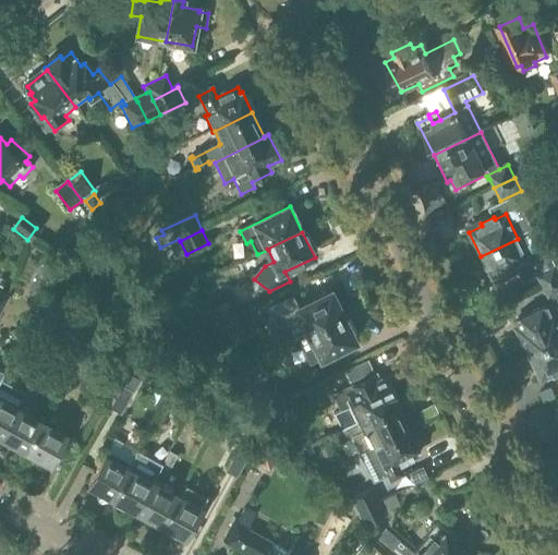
[(529,262),(534,276),(536,275),(543,287),(557,279),(557,253),(549,257),(550,260),(544,263),(530,232),(518,239),(481,256),(493,280),(506,274),(507,276),(520,269),(519,267),(529,262)]
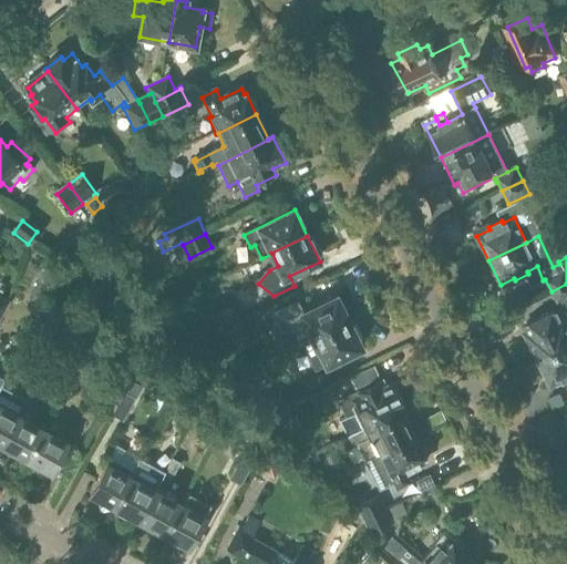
[(538,328),(540,331),(527,338),(538,361),(566,347),(566,284),(552,291),(565,319),(554,325),(553,321),(538,328)]
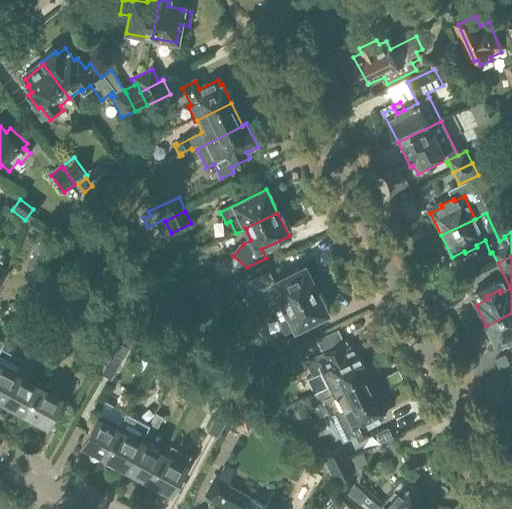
[(0,284),(3,286),(10,273),(0,267),(0,284)]
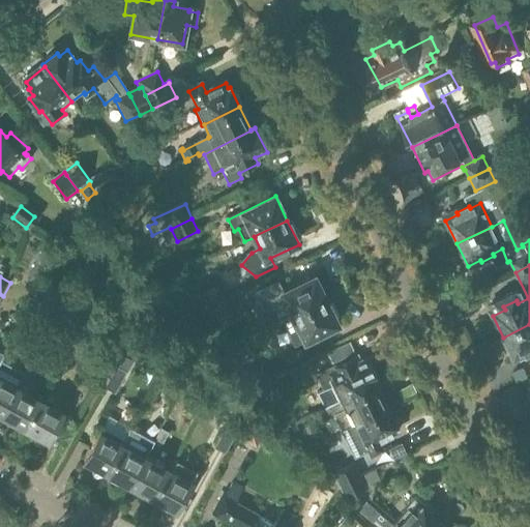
[(284,293),(278,283),(256,293),(272,328),(283,323),(327,301),(315,277),(284,293)]
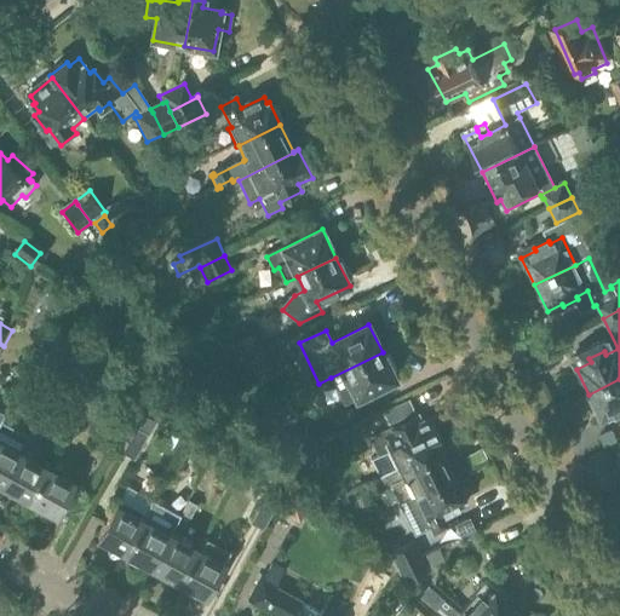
[(396,380),(383,352),(331,378),(345,407),(396,380)]
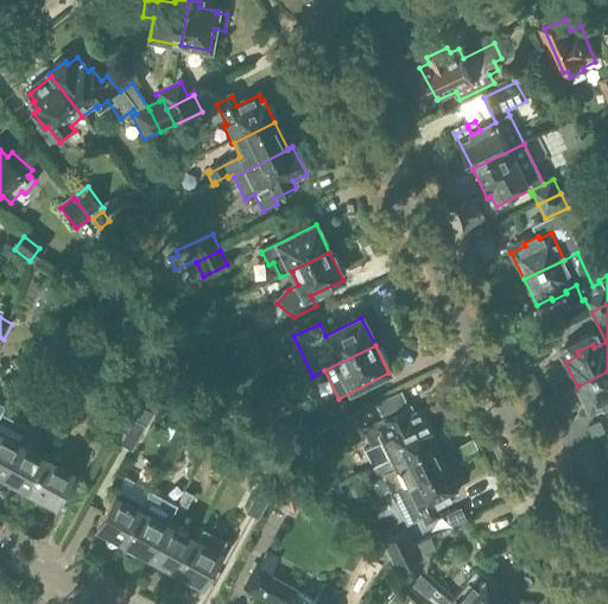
[(607,372),(577,387),(590,413),(605,406),(606,408),(607,407),(607,372)]
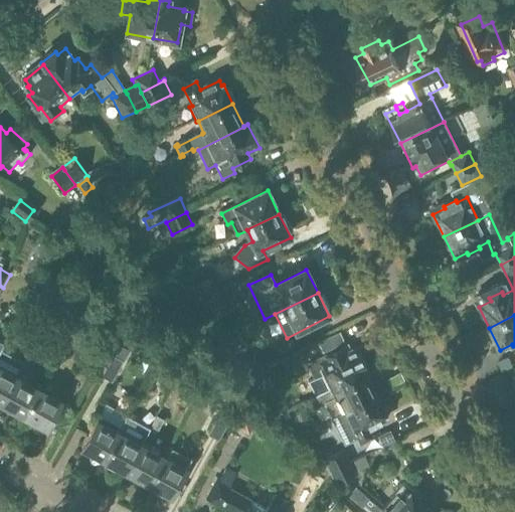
[(309,383),(316,398),(366,374),(366,375),(371,372),(358,347),(350,352),(348,346),(307,366),(314,381),(309,383)]
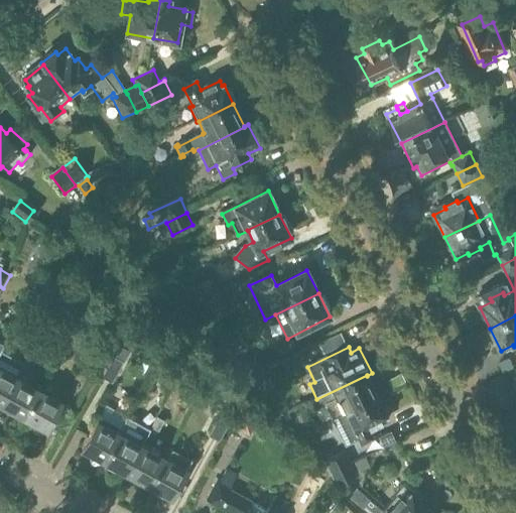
[(95,376),(107,354),(96,348),(85,370),(95,376)]
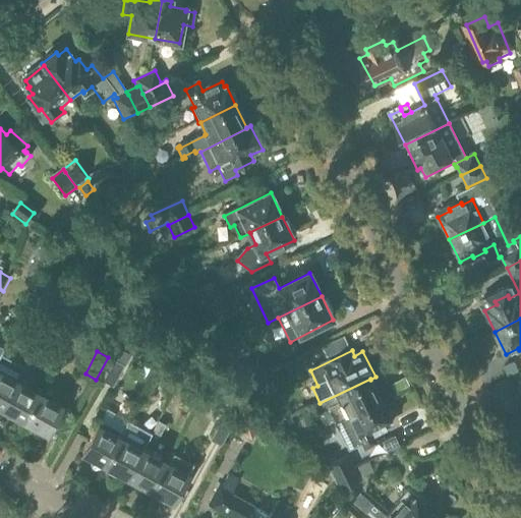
[(24,369),(1,357),(0,359),(0,408),(2,410),(17,381),(18,381),(24,369)]
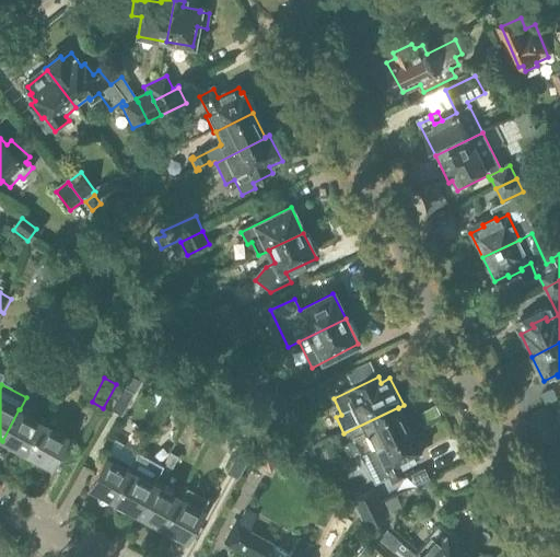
[(135,394),(124,389),(111,412),(121,418),(135,394)]
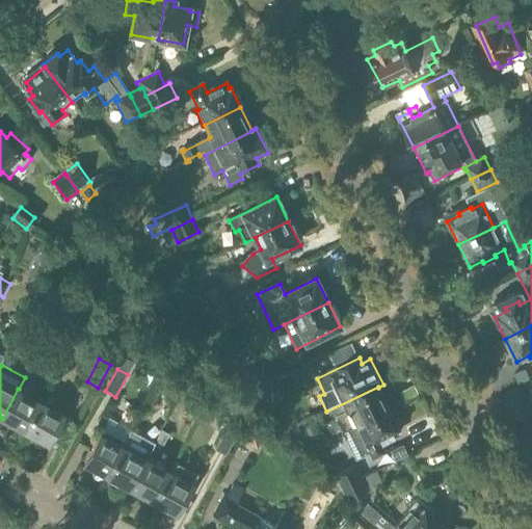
[(378,388),(378,387),(326,412),(313,418),(318,427),(330,421),(336,419),(343,433),(354,428),(353,428),(390,411),(378,388)]
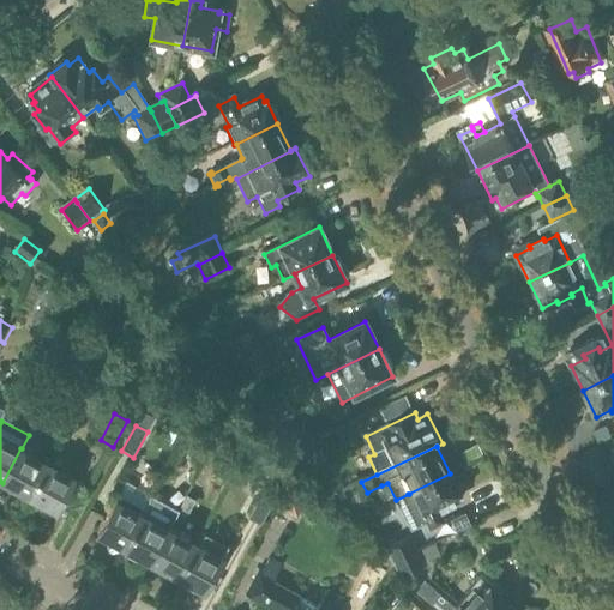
[(48,463),(22,448),(20,448),(2,483),(29,497),(48,463)]
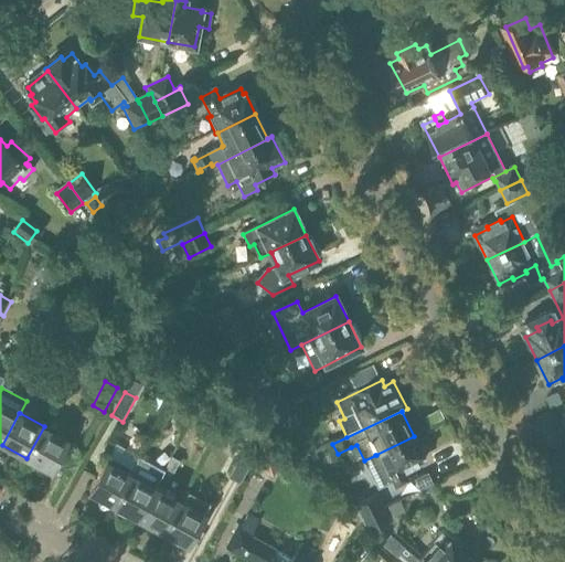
[(51,472),(68,439),(44,426),(27,458),(51,472)]
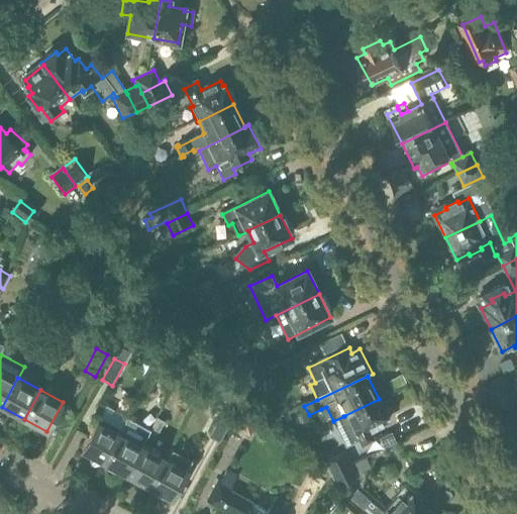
[(344,416),(350,429),(352,429),(360,446),(374,440),(370,432),(390,422),(379,399),(343,416),(344,416)]
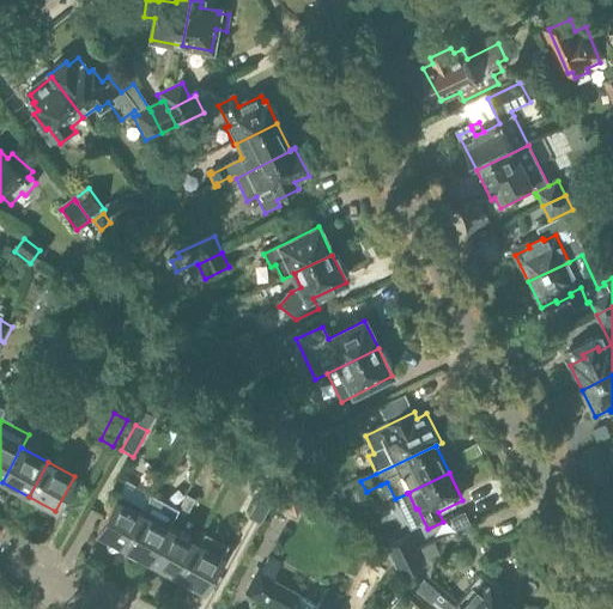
[(328,499),(289,477),(273,506),(296,518),(305,501),(322,511),(328,499)]
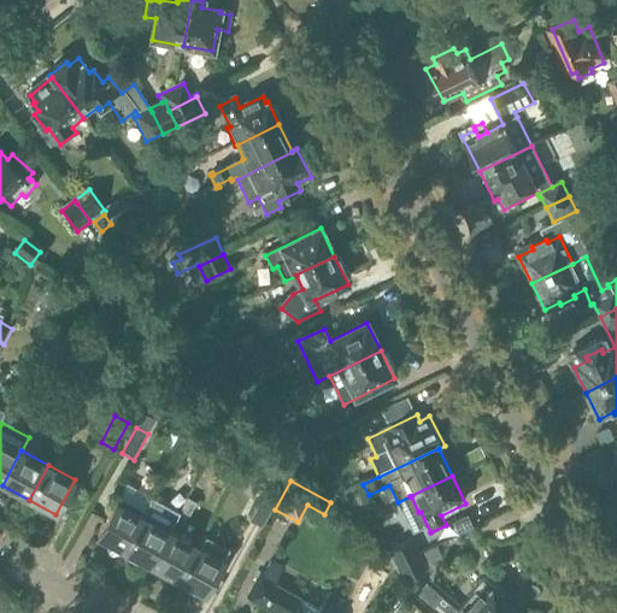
[(264,499),(263,497),(250,523),(263,530),(283,490),(271,484),(264,499)]
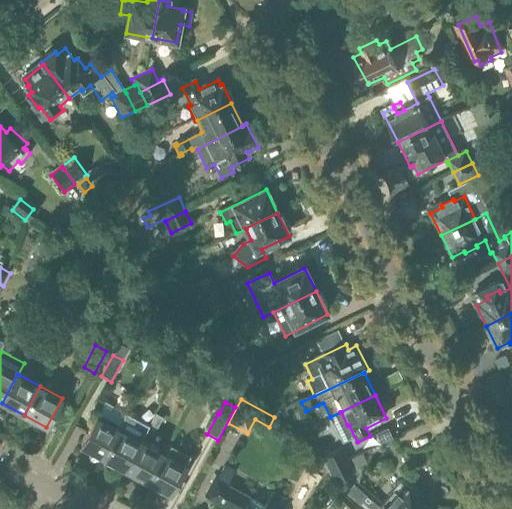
[(157,415),(151,426),(157,429),(163,418),(157,415)]
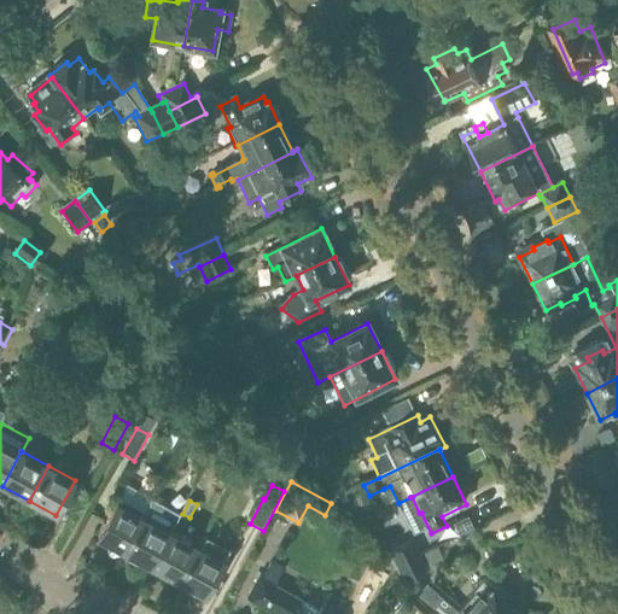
[(98,538),(126,554),(145,519),(143,518),(117,503),(98,538)]
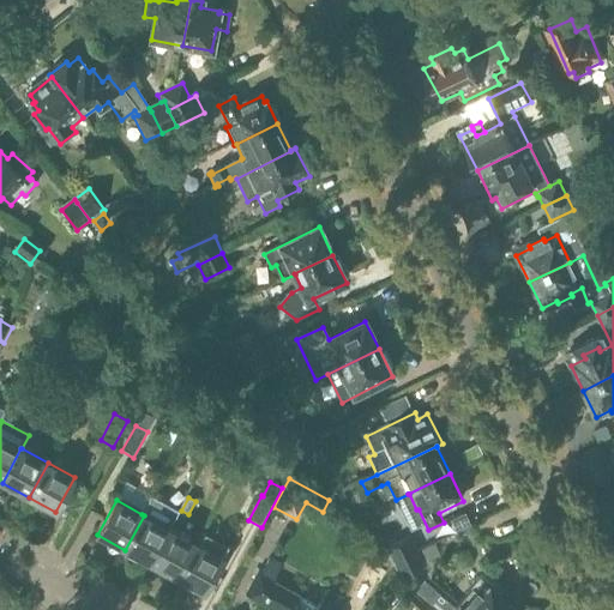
[(174,525),(146,511),(145,509),(142,514),(144,515),(125,550),(151,565),(170,530),(174,525)]
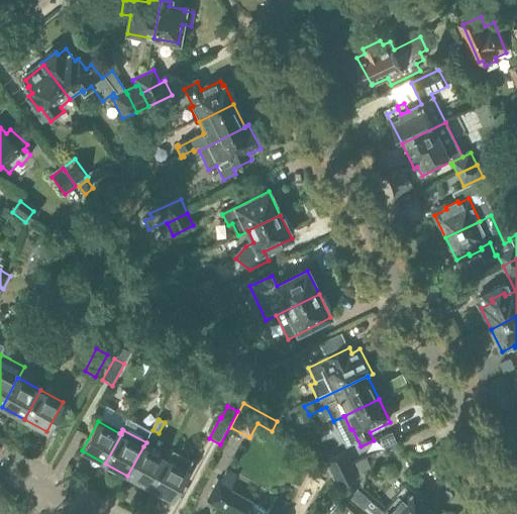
[(385,450),(398,443),(392,433),(379,440),(385,450)]
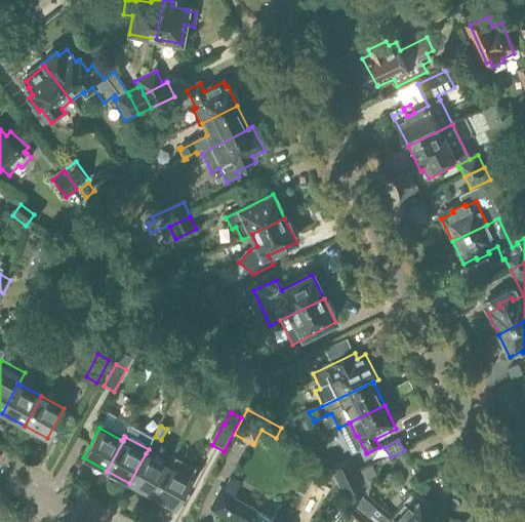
[(168,466),(168,465),(146,453),(129,483),(153,495),(168,466)]
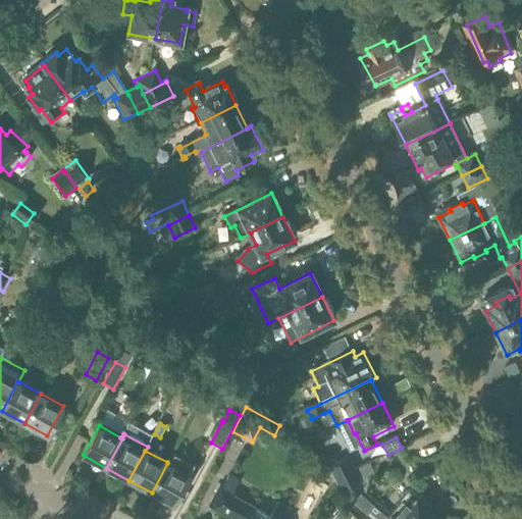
[(172,454),(167,462),(167,463),(152,492),(174,505),(176,501),(180,503),(199,468),(172,454)]
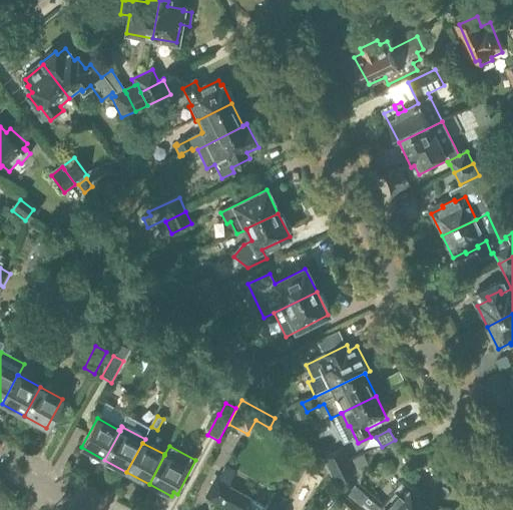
[(343,450),(324,460),(329,472),(349,462),(343,450)]
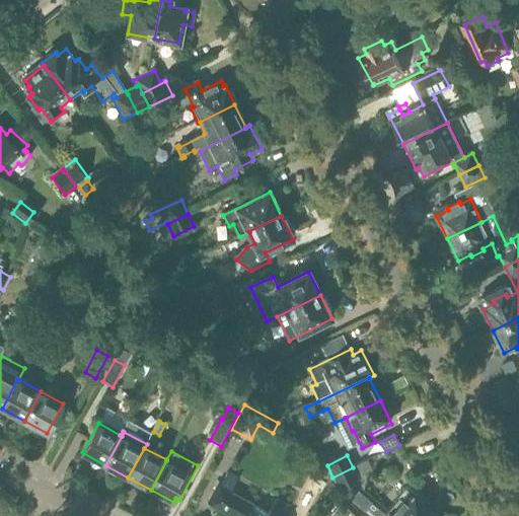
[(368,510),(374,515),(391,515),(387,512),(361,489),(358,482),(359,481),(353,467),(332,477),(340,493),(350,488),(356,495),(351,501),(365,513),(368,510)]
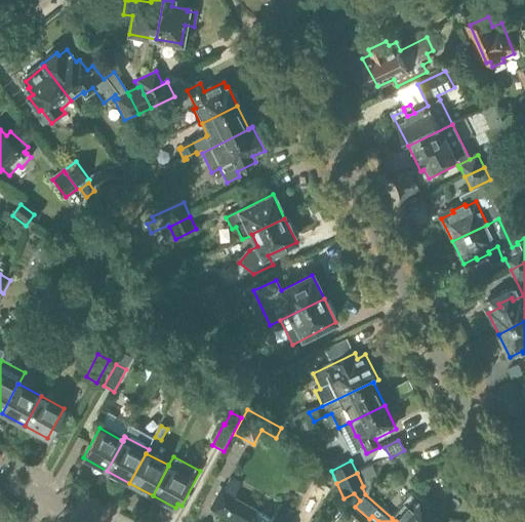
[(211,510),(233,521),(287,521),(292,513),(280,506),(272,521),(257,513),(258,511),(236,498),(238,494),(224,487),(211,510)]
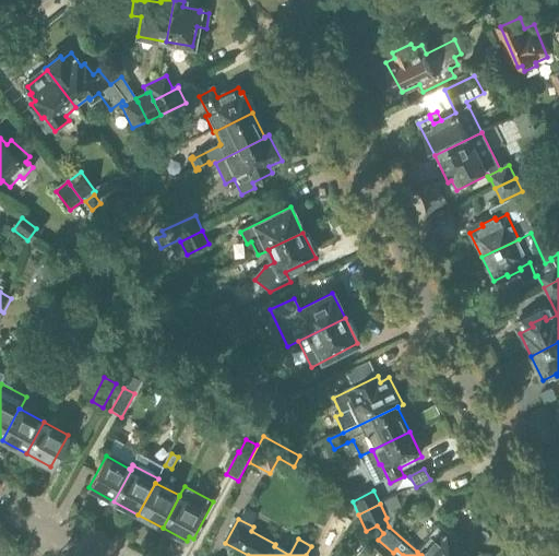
[(430,536),(417,552),(421,555),(468,555),(437,528),(429,536),(430,536)]
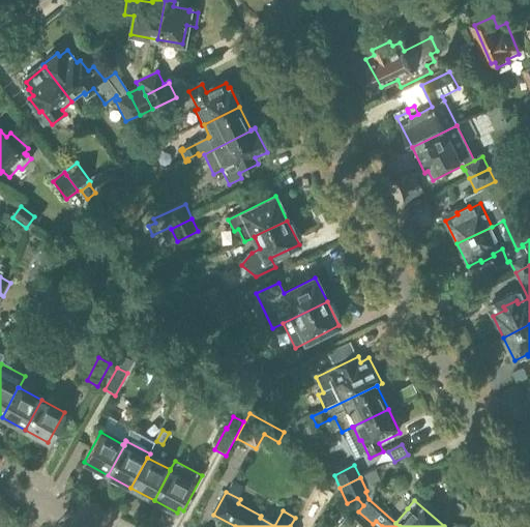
[(357,526),(358,525),(348,517),(340,526),(357,526)]
